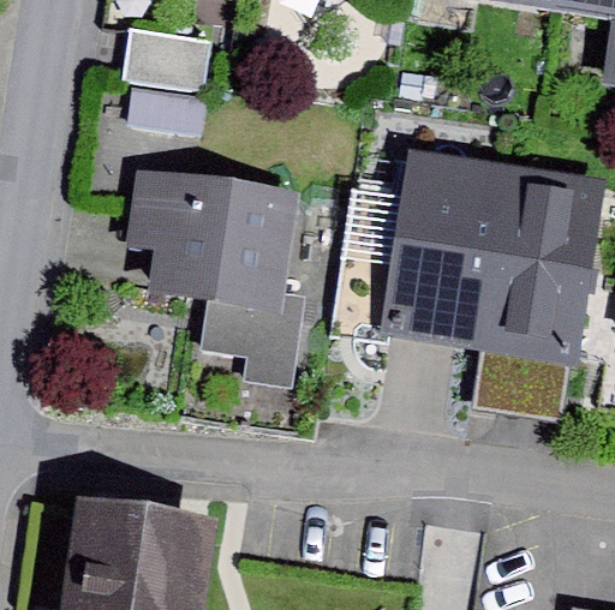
[(560,0),(559,9),(613,19),(614,19),(614,0),(560,0)]
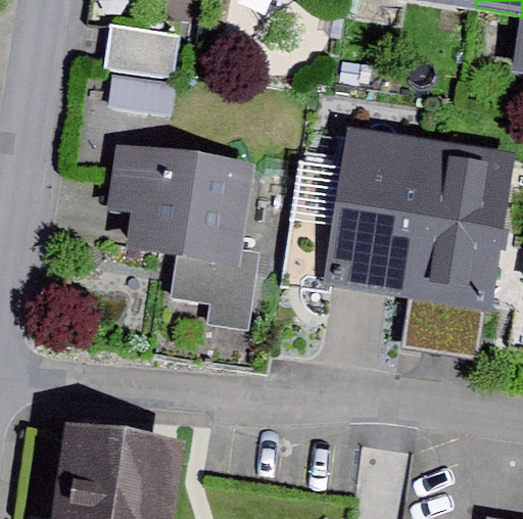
[(522,16),(521,16),(513,65),(522,66),(522,16)]
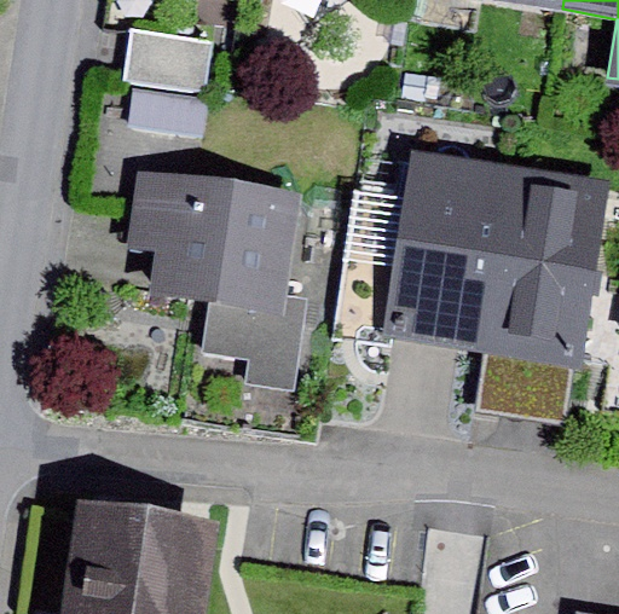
[(213,40),(133,29),(127,77),(207,88),(213,40)]
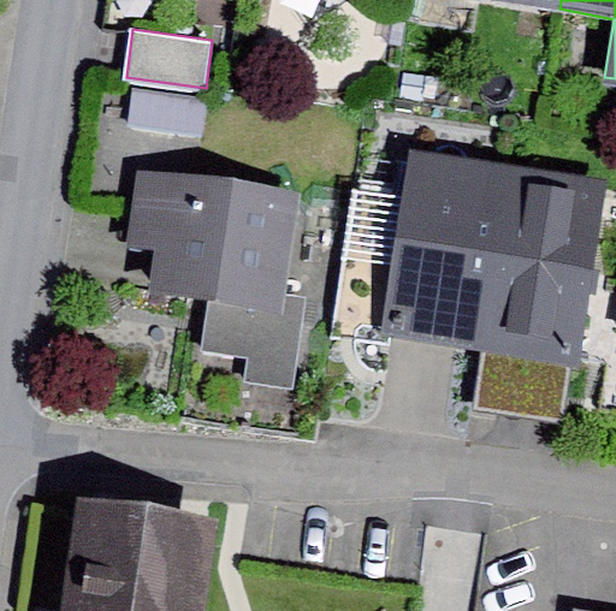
[(425,72),(406,70),(402,93),(421,95),(425,72)]
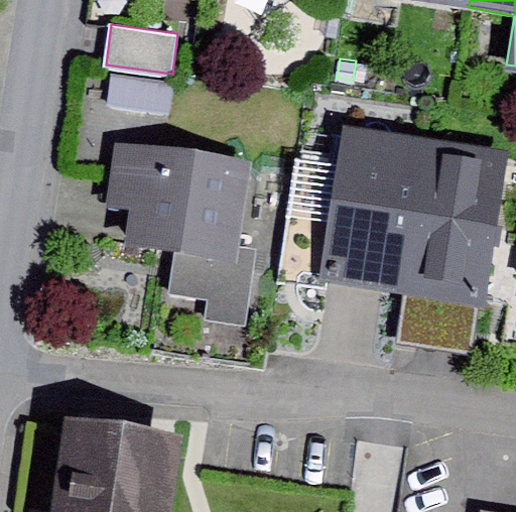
[(174,80),(111,72),(106,103),(169,111),(174,80)]
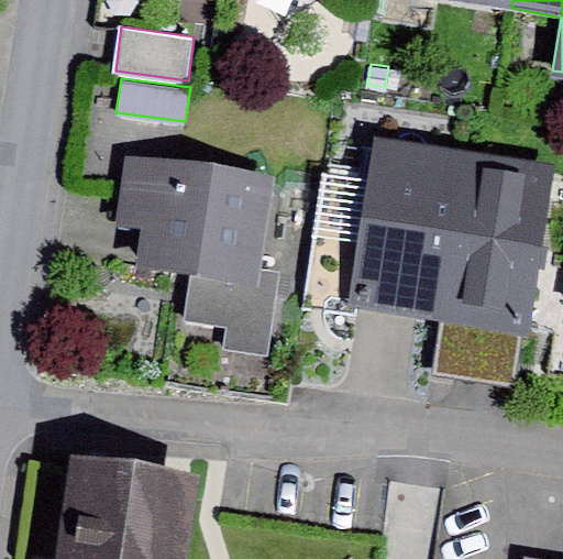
[(439,315),(466,149),(377,134),(370,181),(321,173),(299,305),(357,314),(360,302),(439,315)]
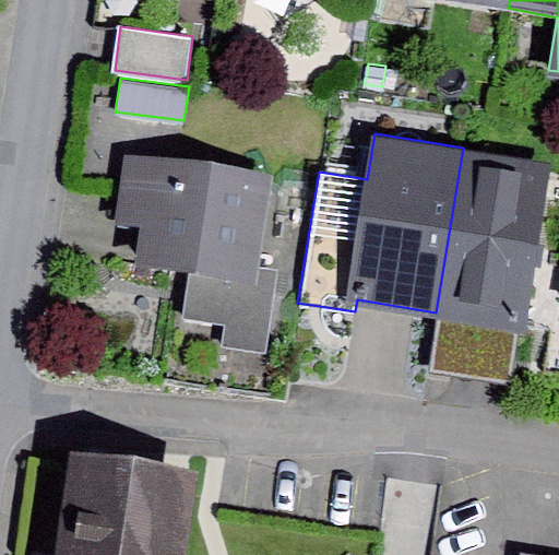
[(551,162),(463,148),(436,313),(524,327),(551,162)]
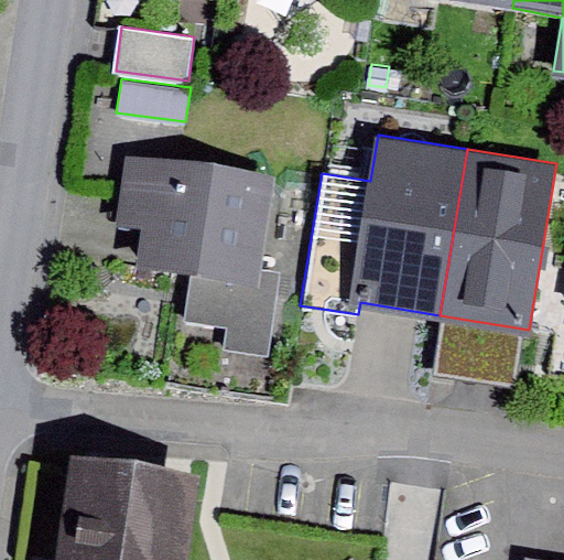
[(275,175),(127,154),(117,225),(142,229),(137,266),(191,275),(259,283),(262,267),(275,175)]
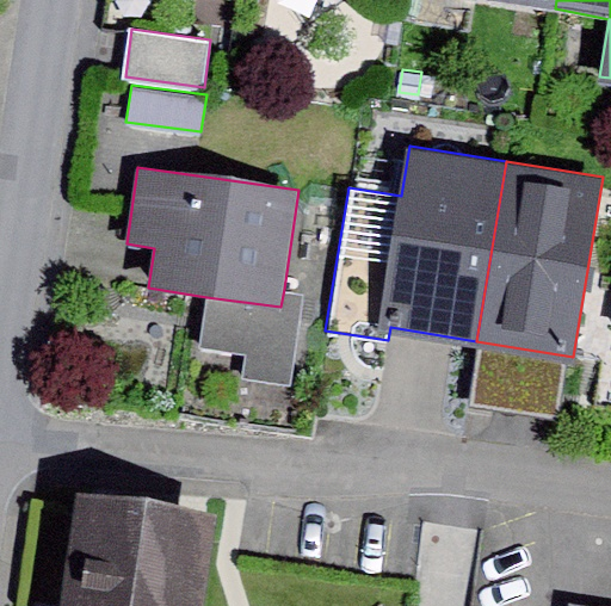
[(281,307),(207,297),(199,345),(250,352),(246,376),(292,383),(306,292),(284,289),(281,307)]
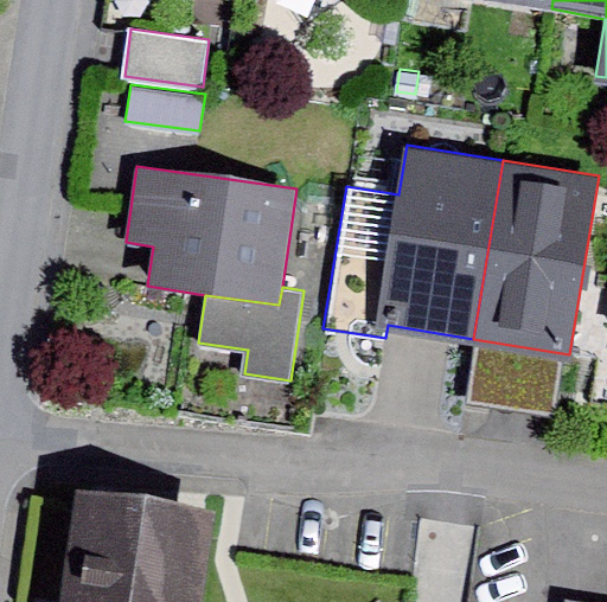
[(200,601),(216,511),(76,490),(58,601),(200,601)]
